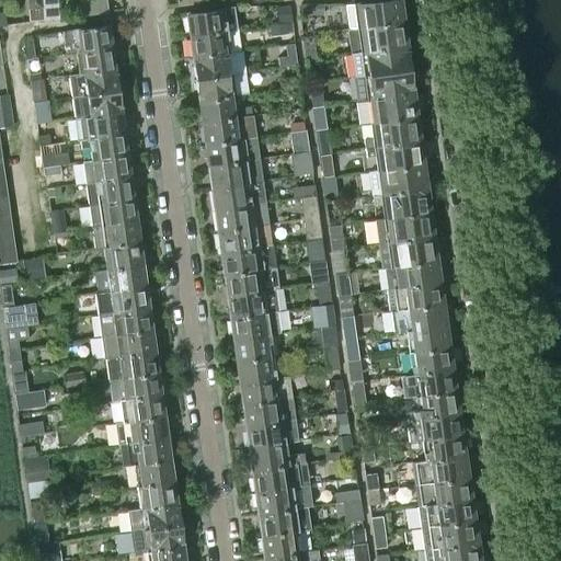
[(39,0),(25,0),(29,21),(42,21),(39,0)]
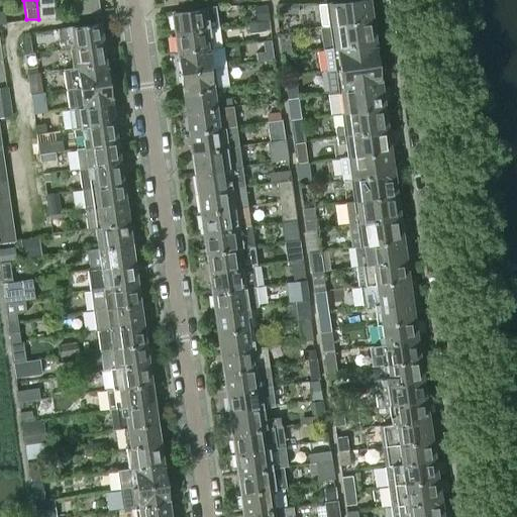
[(36,0),(37,6),(38,18),(52,16),(49,0),(36,0)]
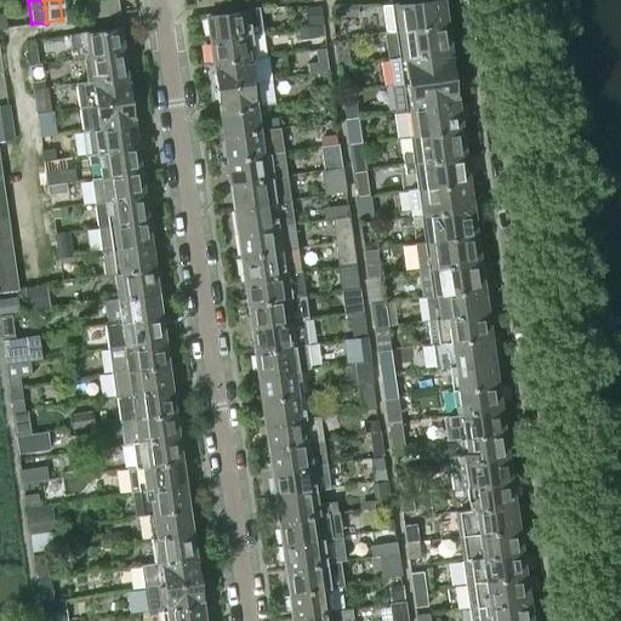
[(93,0),(86,1),(87,17),(115,12),(113,0),(93,0)]
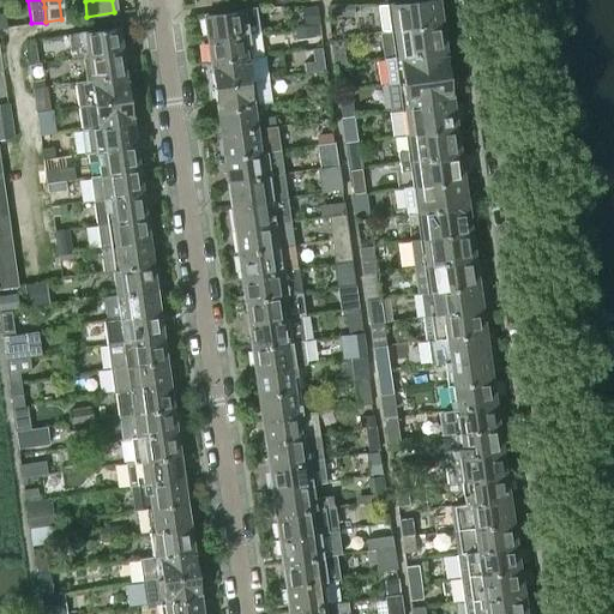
[(380,32),(390,31),(439,24),(435,0),(410,0),(377,5),(380,32)]
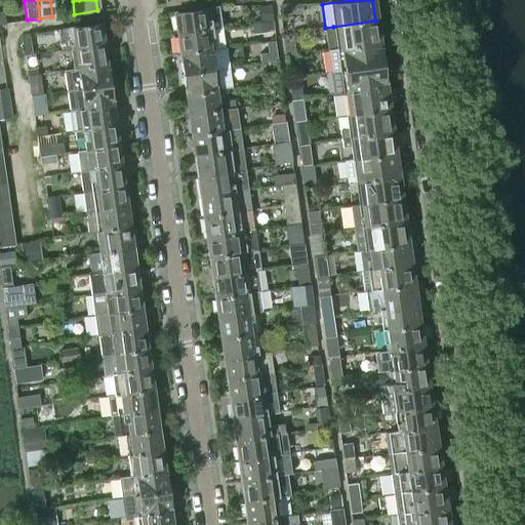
[(301,4),(280,3),(279,14),(301,14),(301,4)]
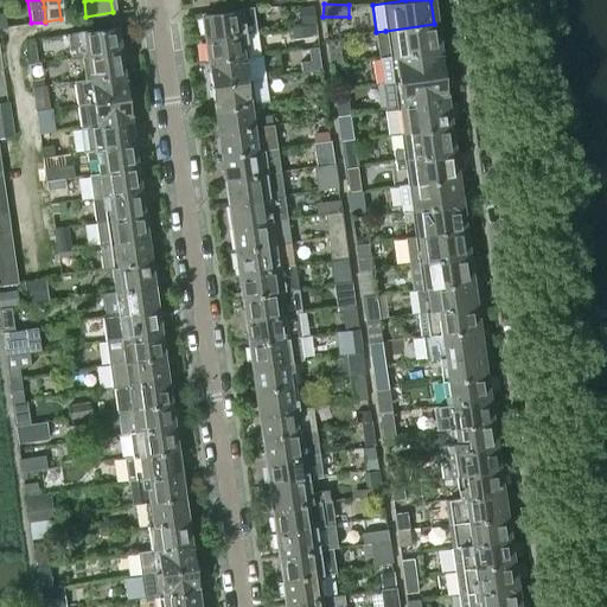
[(314,25),(313,5),(298,7),(300,26),(314,25)]
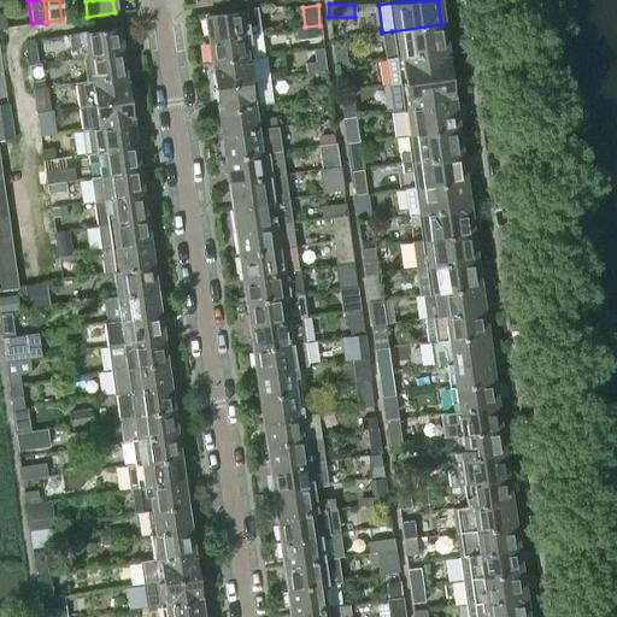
[(204,15),(207,39),(259,31),(256,6),(204,15)]
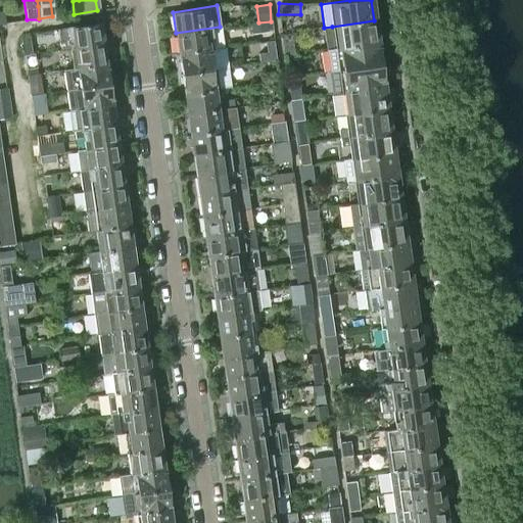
[(0,22),(9,21),(7,9),(0,10),(0,22)]
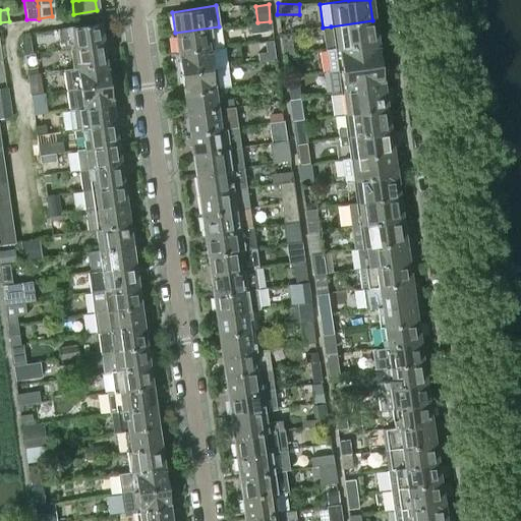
[(326,49),(334,48),(375,43),(372,20),(331,26),(323,27),(326,49)]
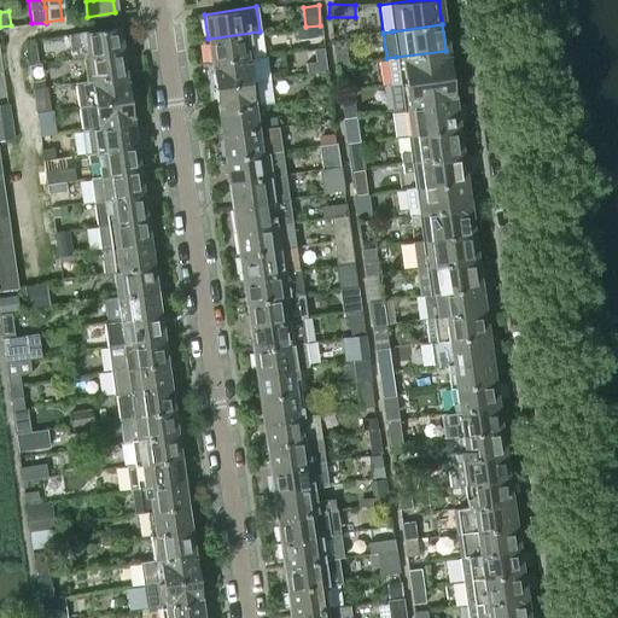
[(320,25),(305,27),(296,28),(297,41),(322,39),(320,25)]
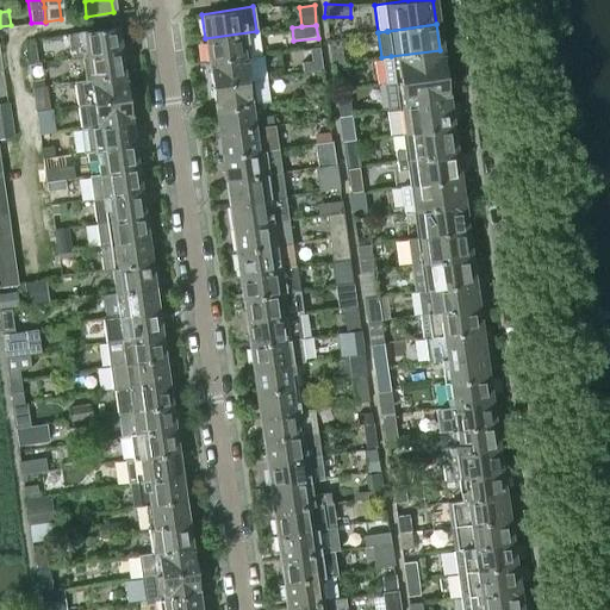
[(78,32),(81,56),(86,56),(119,51),(116,26),(82,31),(78,32)]
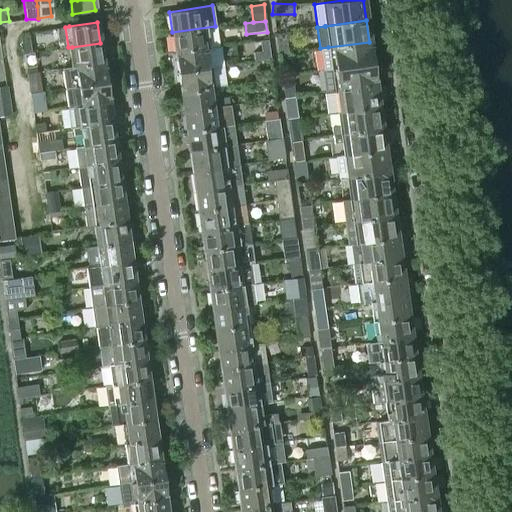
[(172,32),(175,52),(218,46),(215,26),(172,32)]
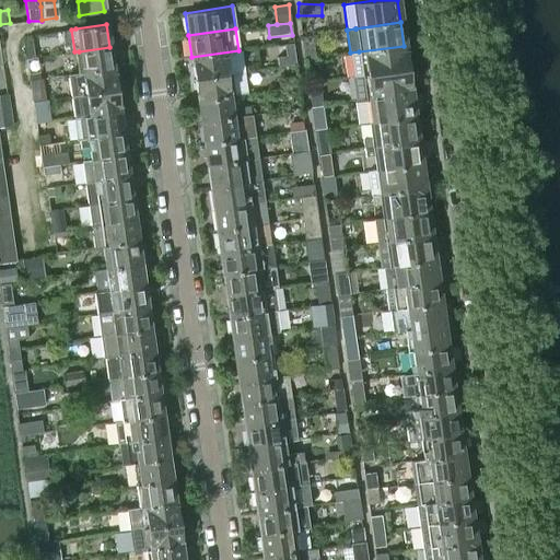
[(293,44),(283,45),(284,57),(276,58),(277,67),(295,65),(293,44)]
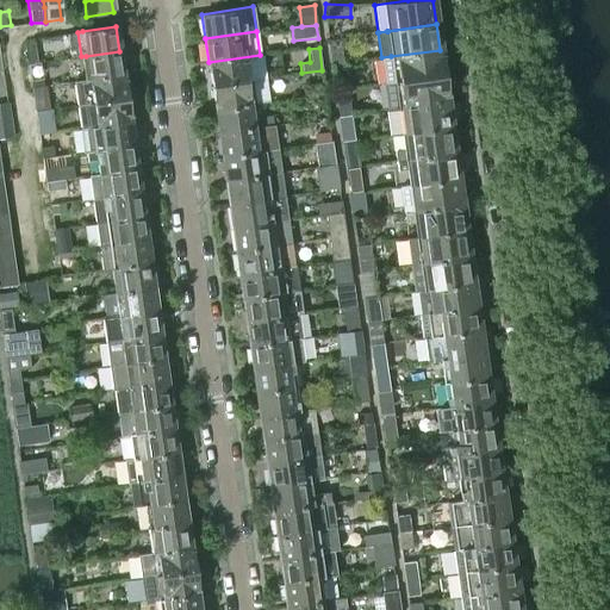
[(374,86),(386,83),(394,82),(444,75),(442,57),(441,57),(440,50),(391,56),(381,57),(369,60),(374,86)]
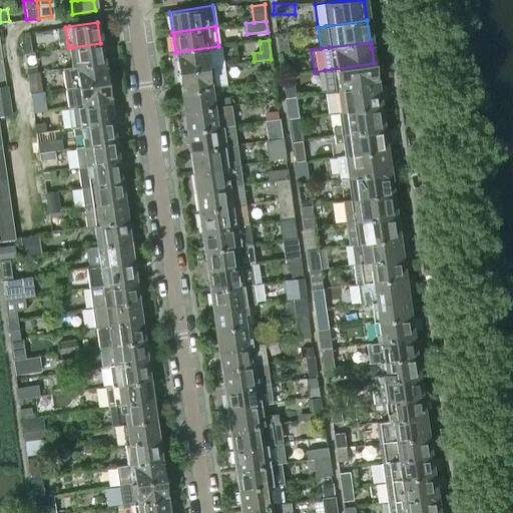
[(61,69),(71,67),(103,63),(100,43),(72,47),(68,47),(58,49),(61,69)]
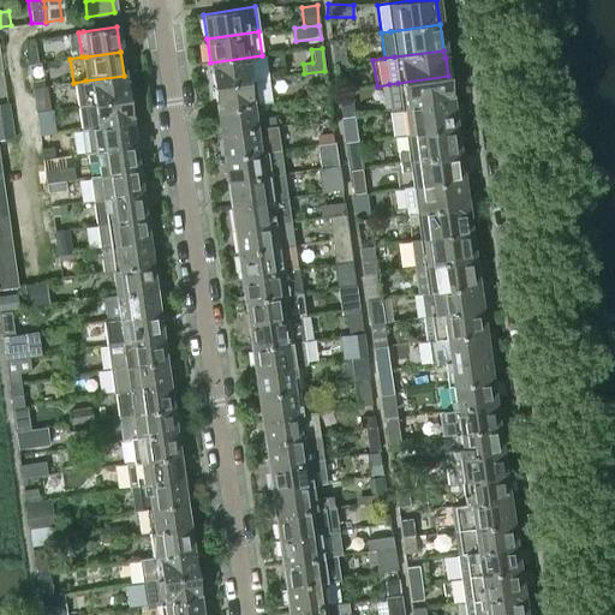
[(210,63),(213,87),(266,79),(262,55),(210,63)]
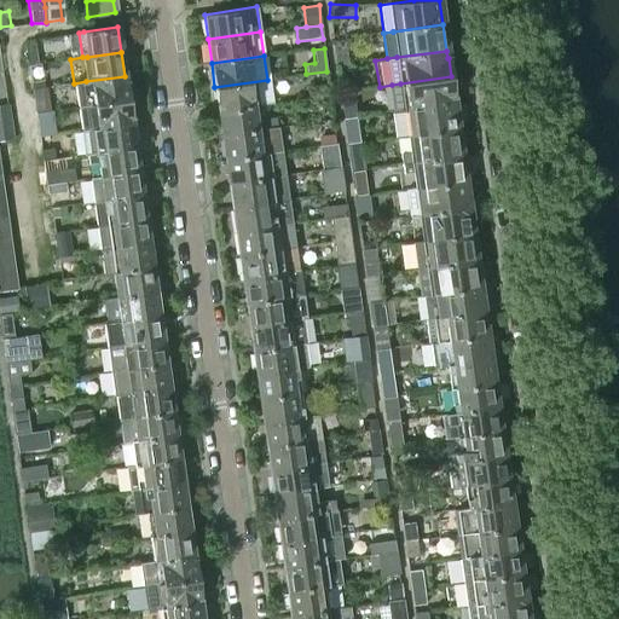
[(47,65),(33,67),(36,87),(50,85),(47,65)]
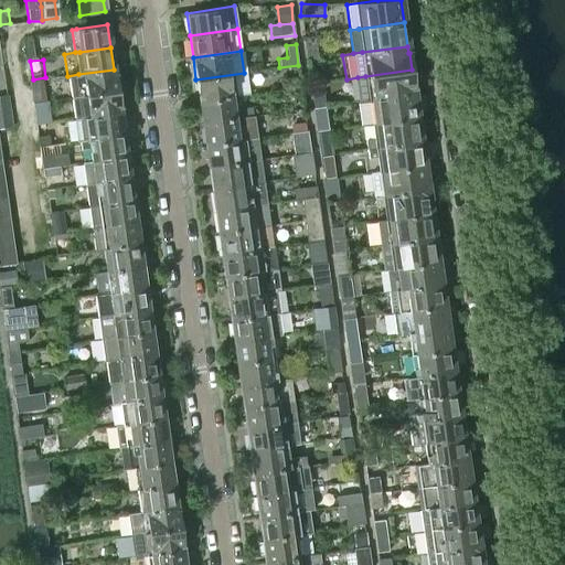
[(71,98),(82,96),(117,92),(114,70),(78,74),(67,76),(71,98)]
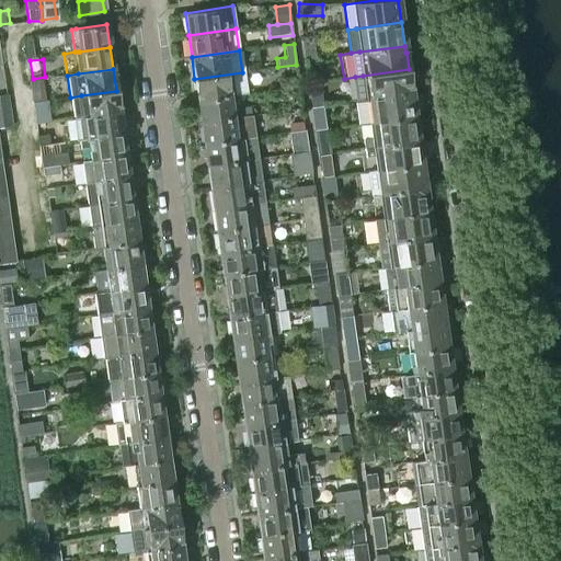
[(358,100),(366,99),(412,93),(411,86),(412,86),(409,69),(363,76),(355,77),(358,100)]
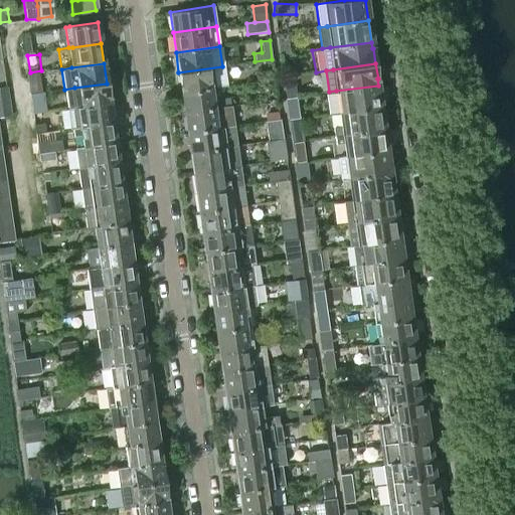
[(178,72),(181,93),(214,88),(225,87),(222,66),(178,72)]
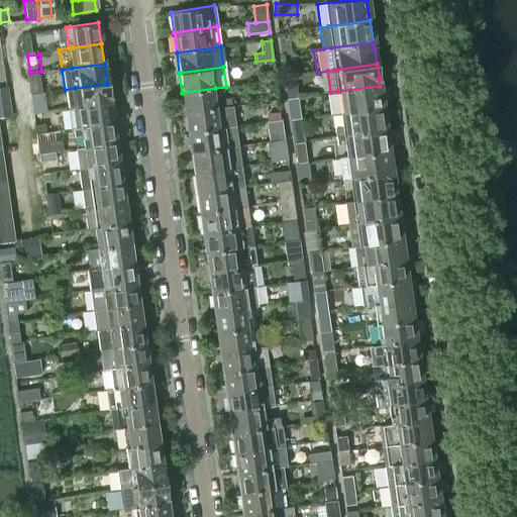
[(41,71),(30,73),(33,91),(43,90),(41,71)]
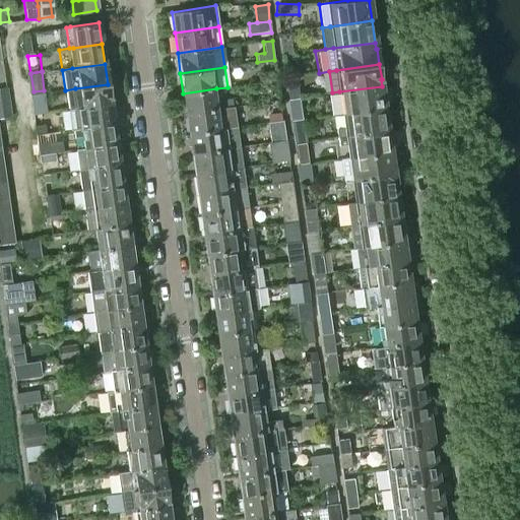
[(68,111),(77,109),(81,108),(111,104),(108,84),(75,88),(65,90),(68,111)]
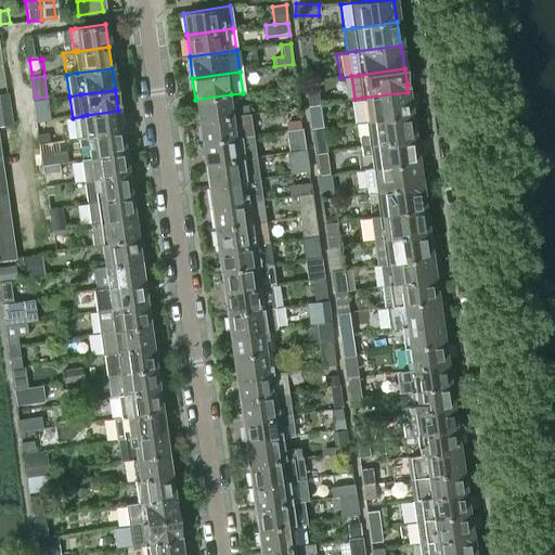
[(319,105),(318,92),(306,93),(308,106),(319,105)]
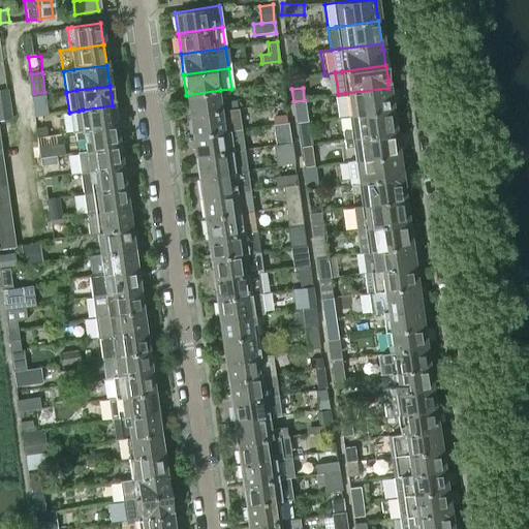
[(345,93),(348,116),(392,110),(389,88),(345,93)]
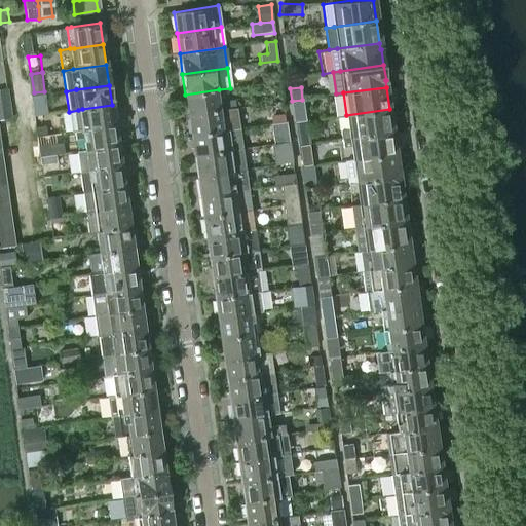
[(0,120),(12,119),(7,88),(0,89),(0,120)]
